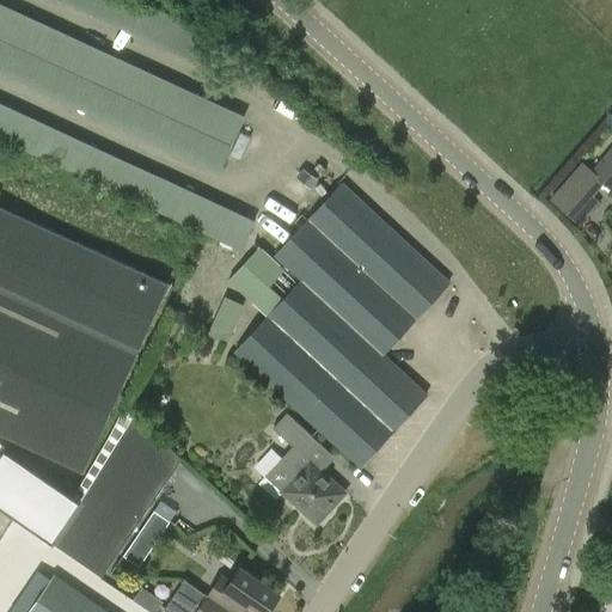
[(249,105),(0,1),(0,71),(224,165),(249,105)]
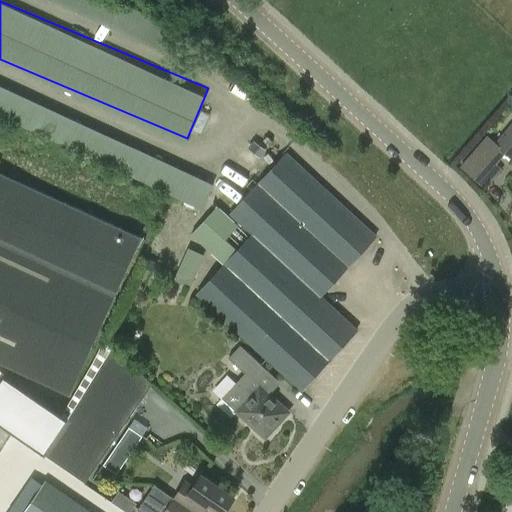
[(511,124),(495,144),(487,137),(460,168),(485,190),(503,170),(497,165),(505,156),(511,161),(511,124)]
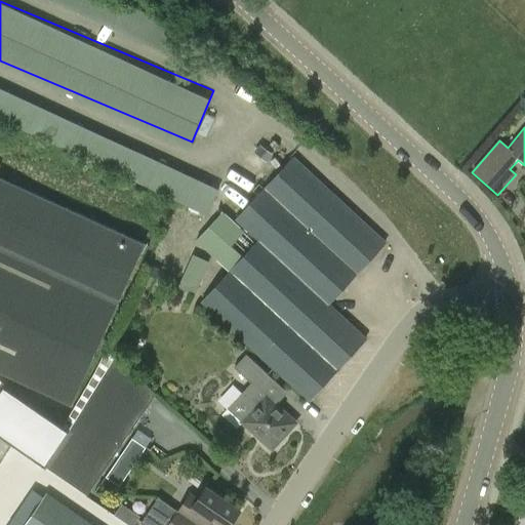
[(225,210),(198,240),(230,271),(201,303),(309,401),(366,338),(328,304),(385,243),(293,158),(236,220),(225,210)]
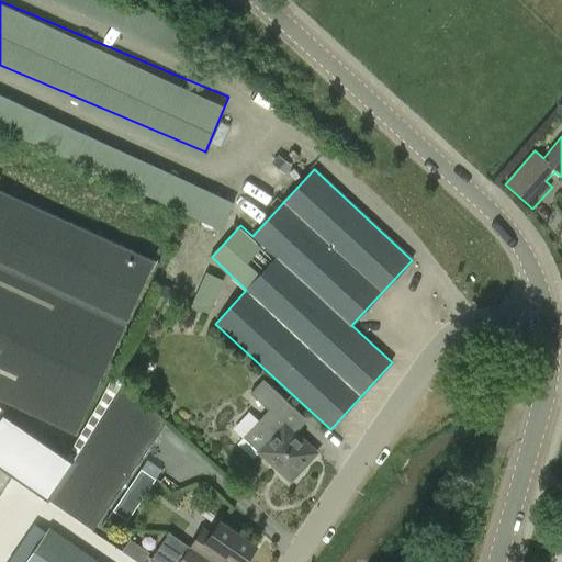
[(0,190),(0,262),(127,322),(155,261),(0,190)]
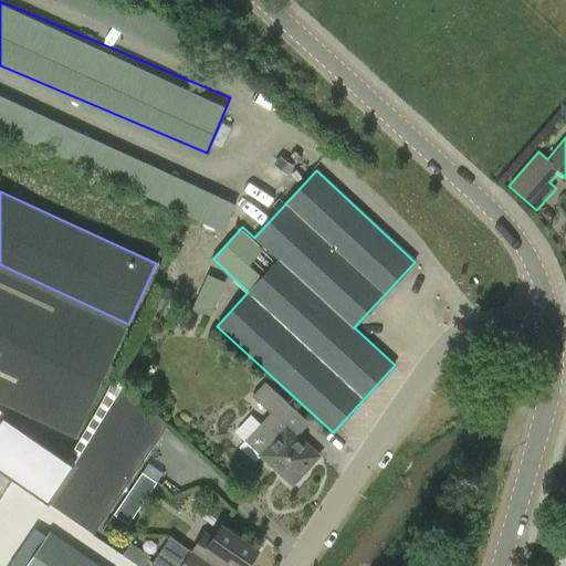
[(0,401),(76,437),(128,324),(0,264),(0,401)]
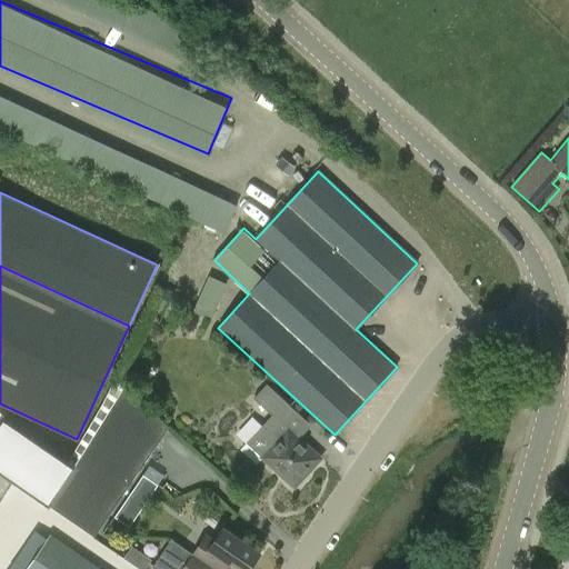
[(226,285),(209,277),(193,311),(210,319),(226,285)]
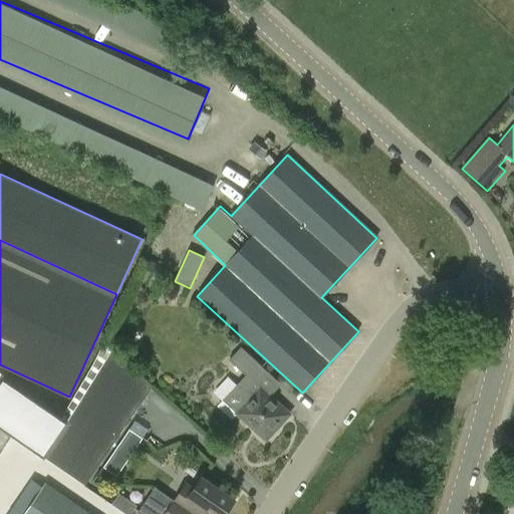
[(287,411),(251,377),(263,364),(241,344),(228,358),(245,374),(222,399),(265,439),(287,416),(287,411)]
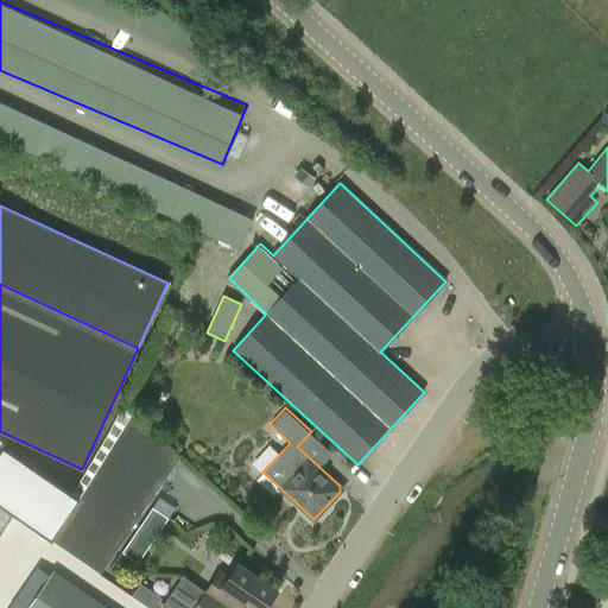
[(132,415),(77,499),(0,449),(0,507),(101,574),(178,456),(132,415)]
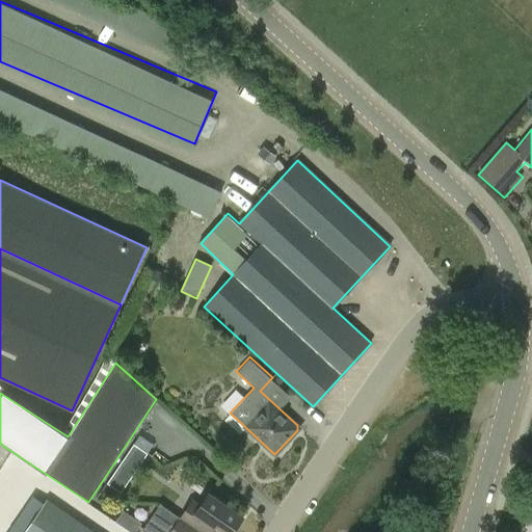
[(134,444),(121,463),(134,473),(148,453),(134,444)]
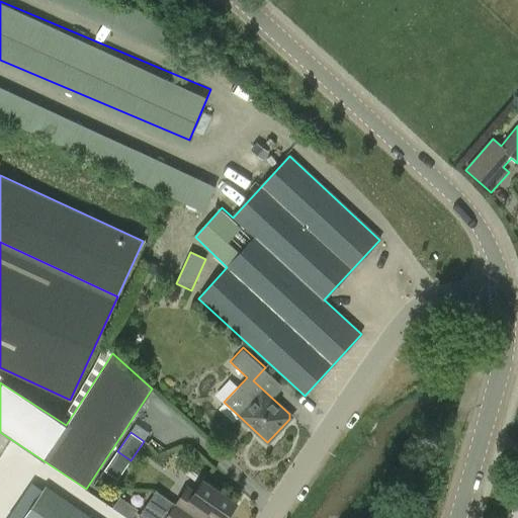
[(185,490),(175,505),(194,517),(203,517),(207,512),(216,517),(225,517),(236,502),(203,480),(193,495),(185,490)]
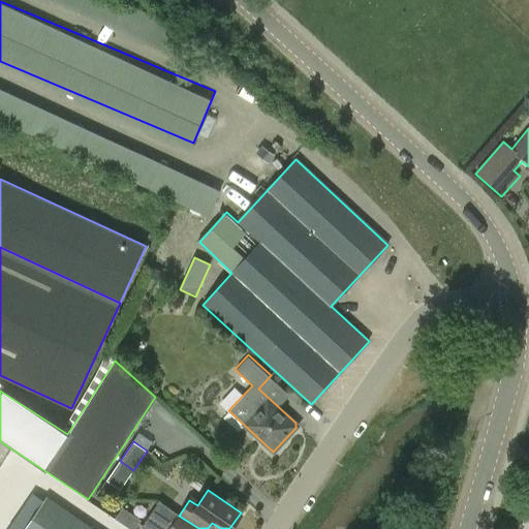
[(93,528),(48,497),(25,528),(93,528)]
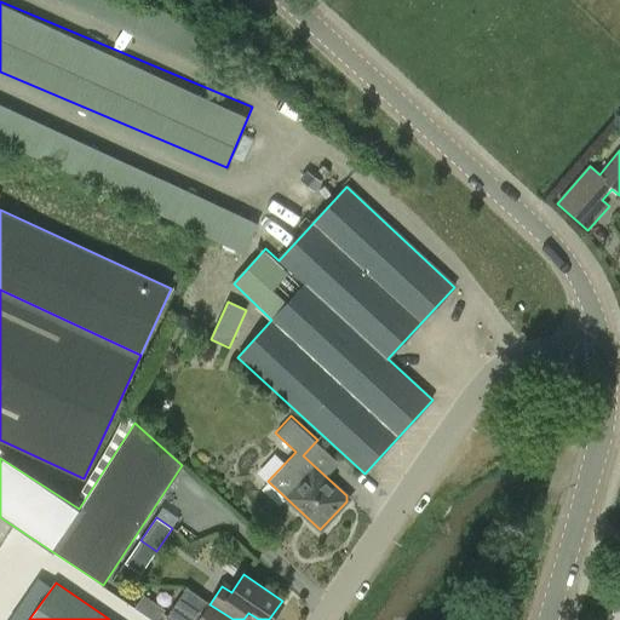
[(233,619),(210,604),(187,587),(166,618),(168,619),(233,619)]
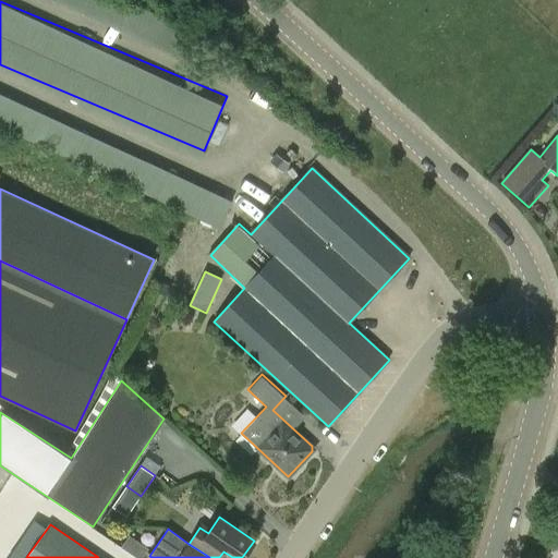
[(123,547),(138,557),(141,557),(148,548),(131,536),(123,547)]
